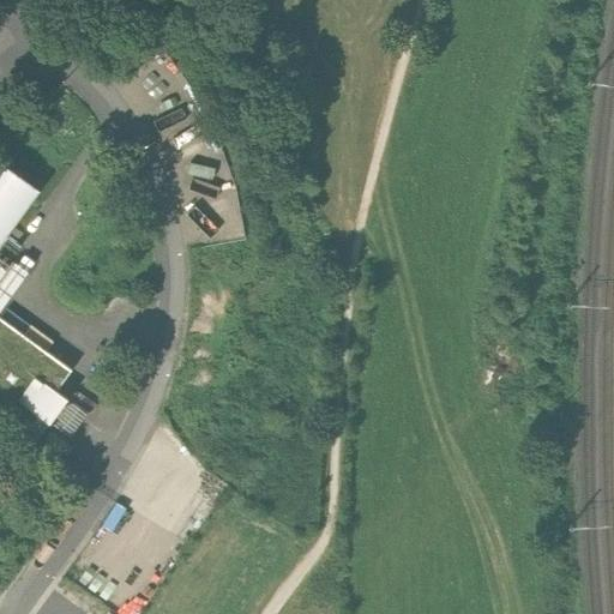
[(0,163),(0,245),(38,192),(0,163)]
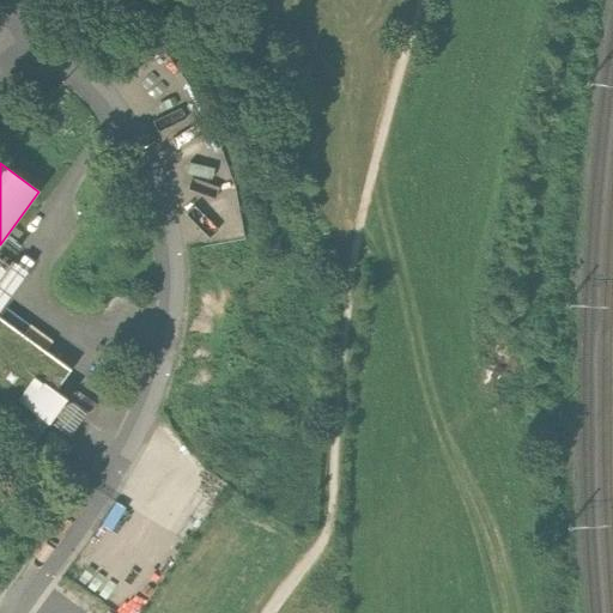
[(0,316),(30,274),(0,252),(0,316)]
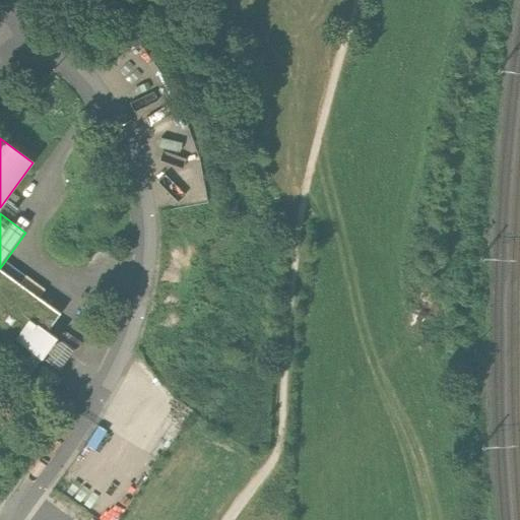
[(0,355),(19,370),(33,351),(47,332),(60,314),(0,269),(0,355)]
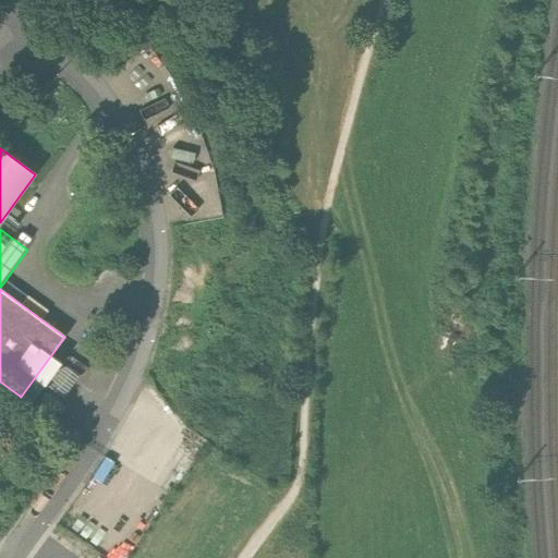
[(79,377),(50,356),(35,377),(45,384),(64,397),(79,377)]
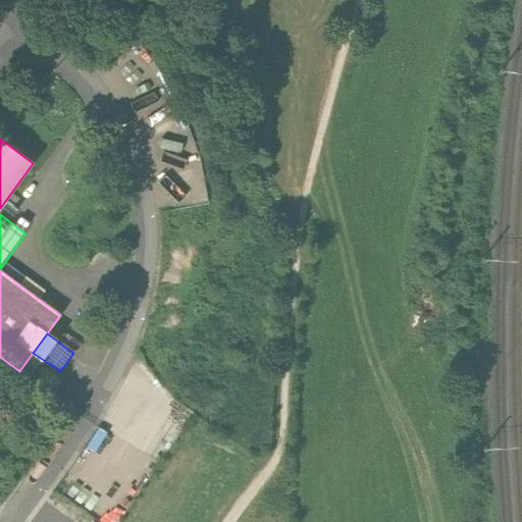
[(42,359),(33,353),(19,371),(29,378),(42,359)]
